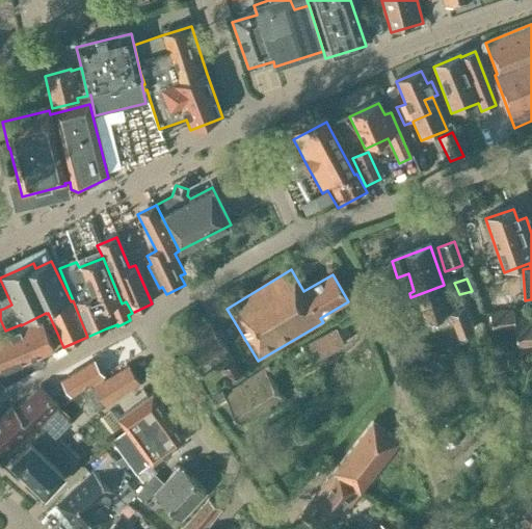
[(491,309),(481,279),(471,283),(481,313),(491,309)]
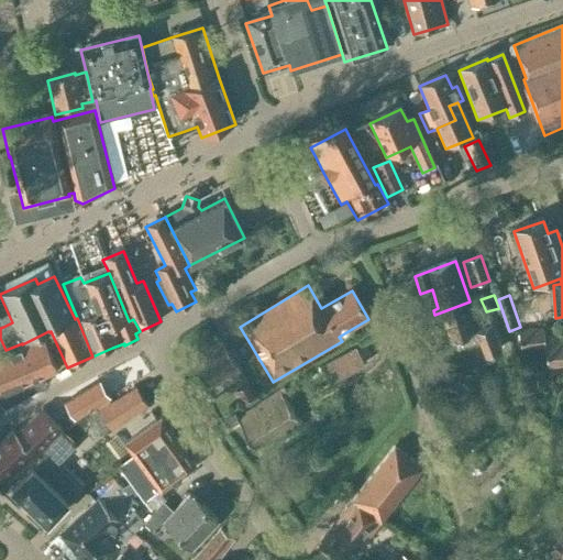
[(1,298),(0,298),(0,318),(1,319),(0,319),(3,327),(12,322),(1,298)]
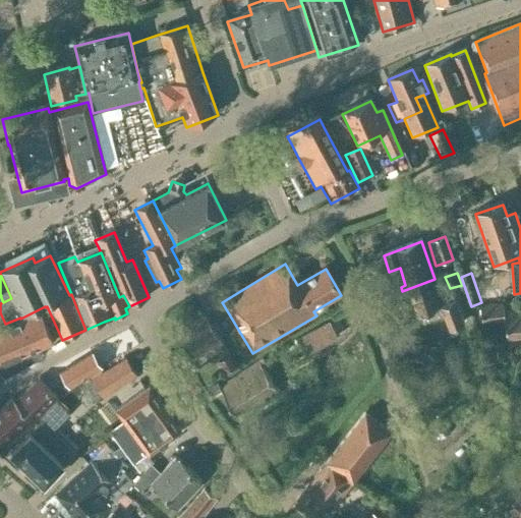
[(435,279),(402,291),(405,299),(409,298),(415,318),(441,308),(448,331),(463,325),(455,302),(444,306),(441,298),(435,279)]
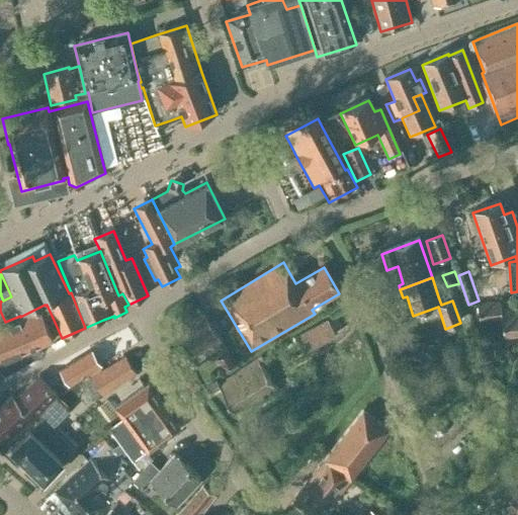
[(449,293),(438,296),(441,305),(452,301),(449,293)]
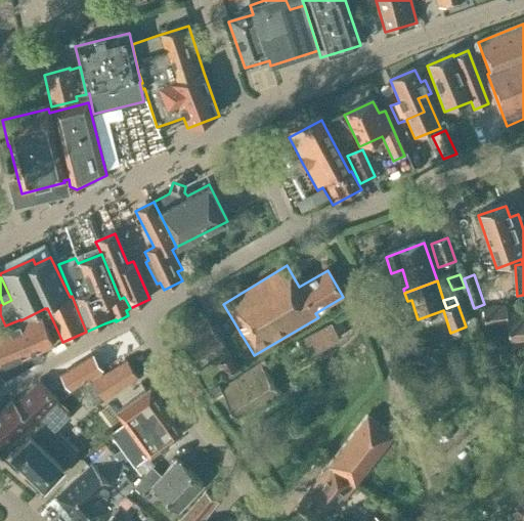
[(511,342),(523,339),(523,311),(522,312),(521,305),(482,310),(485,326),(508,322),(511,342)]
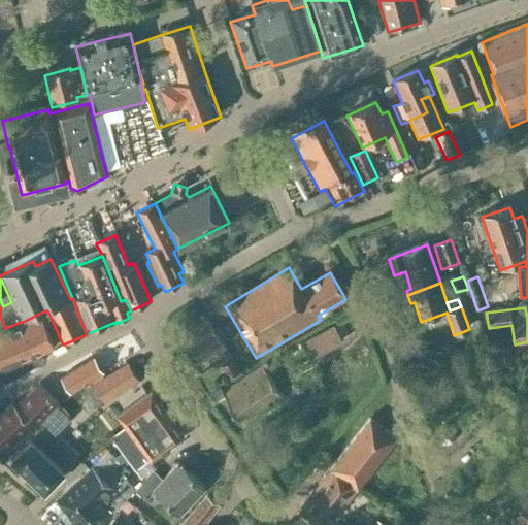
[(0,378),(32,364),(29,358),(38,354),(39,358),(51,353),(50,350),(54,348),(45,328),(54,324),(47,310),(46,312),(38,315),(40,319),(0,335),(0,378)]
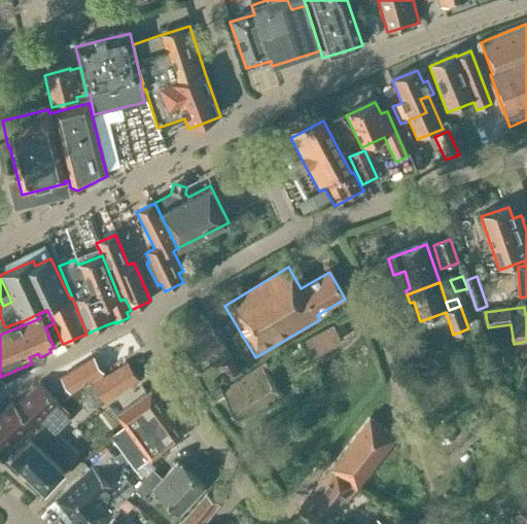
[(207,322),(183,337),(200,361),(224,347),(207,322)]
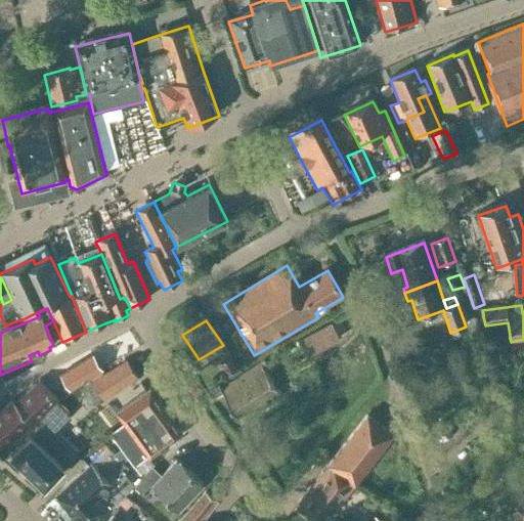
[(309,357),(339,341),(331,326),(301,342),(309,357)]
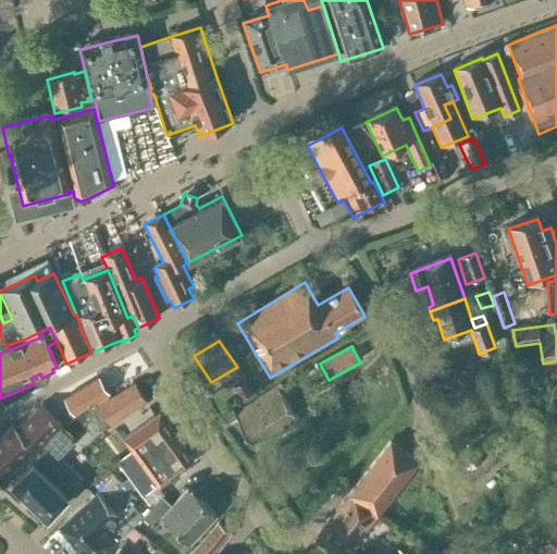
[(523,384),(539,382),(536,367),(521,369),(523,384)]
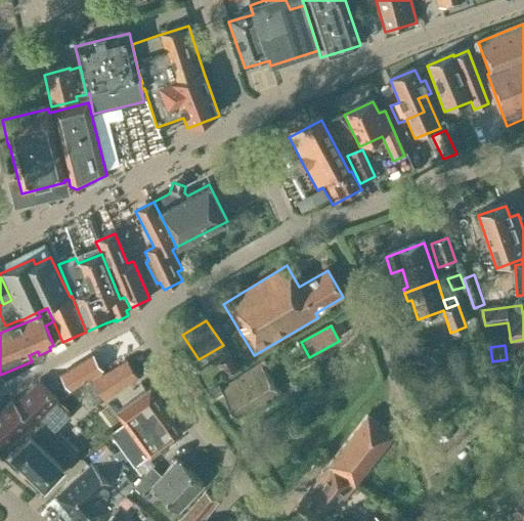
[(69,392),(101,372),(92,357),(59,377),(69,392)]
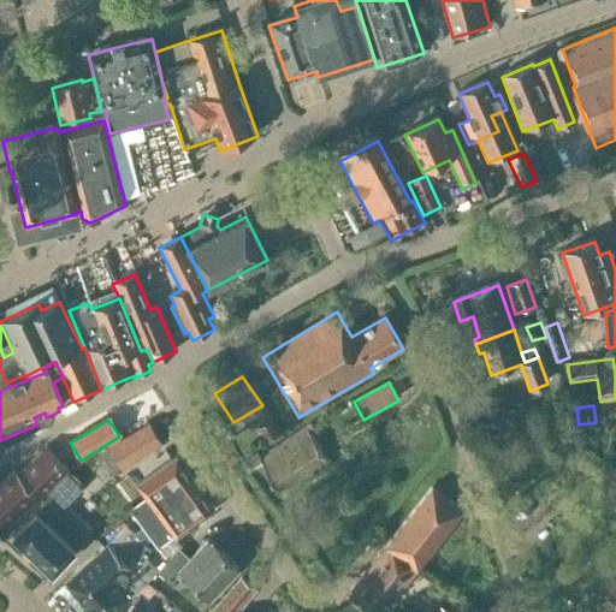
[(267,445),(279,437),(271,423),(259,431),(267,445)]
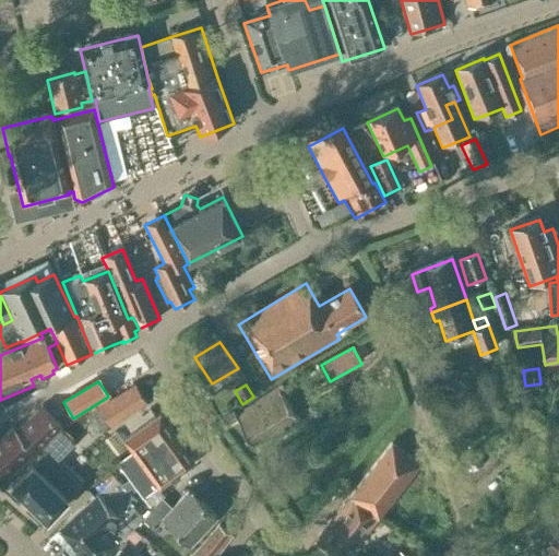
[(134,387),(97,410),(98,412),(109,428),(145,405),(134,387)]
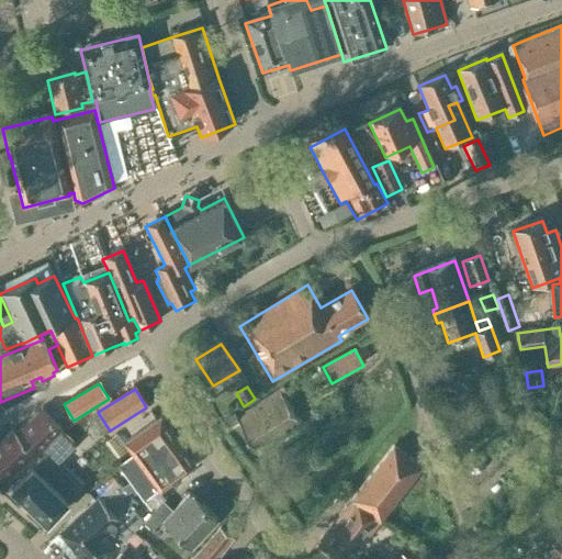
[(254,449),(296,422),(278,393),(236,421),(233,416),(224,423),(228,429),(237,424),(254,449)]
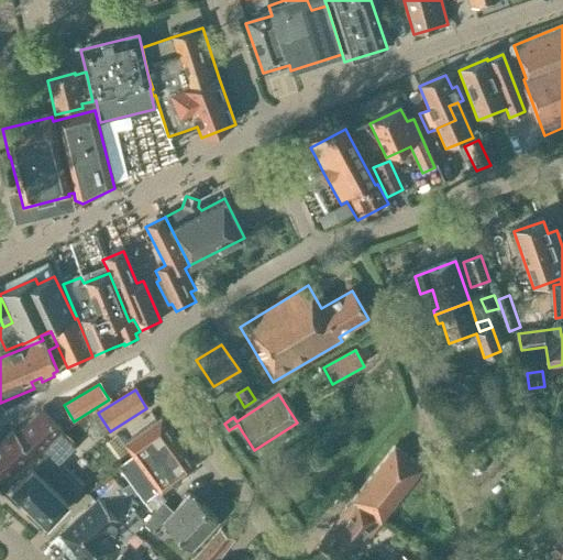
[(13,432),(4,440),(0,445),(0,493),(1,495),(40,458),(37,457),(63,431),(41,412),(17,436),(13,432)]
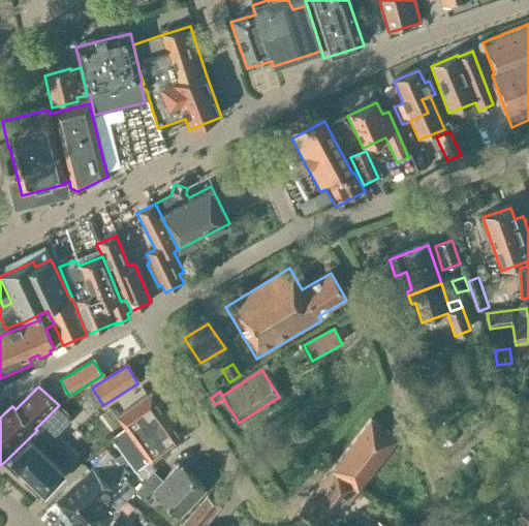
[(151,395),(118,420),(151,464),(184,440),(151,395)]
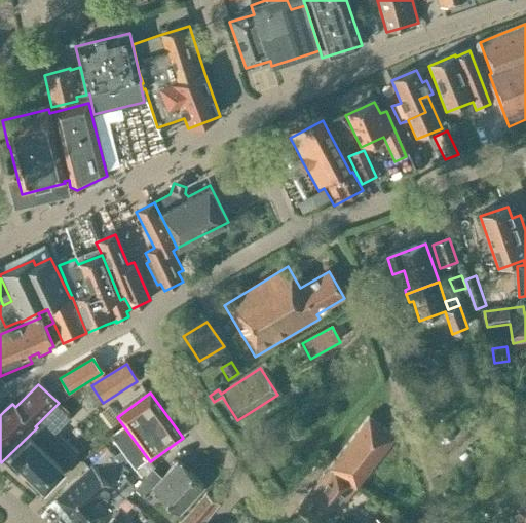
[(27,474),(59,442),(52,436),(69,420),(57,408),(38,426),(40,428),(11,457),(27,474)]
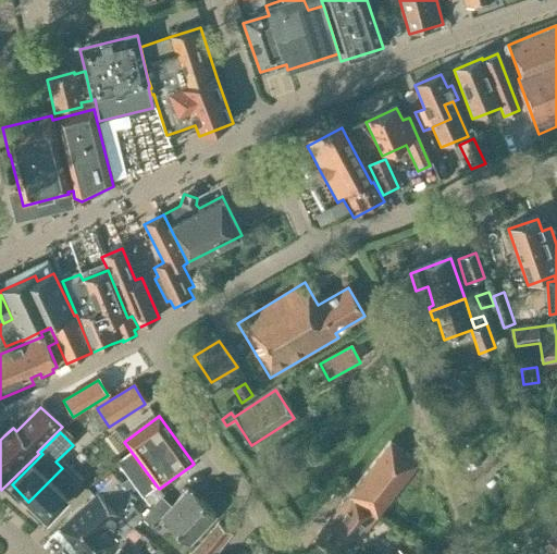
[(391,443),(350,495),(376,516),(418,464),(391,443)]
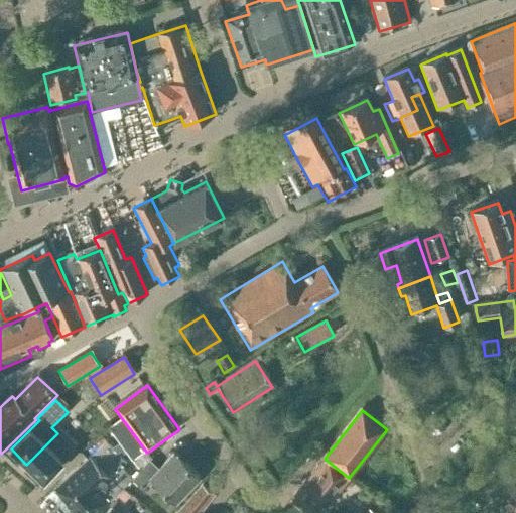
[(108,429),(114,437),(131,461),(132,462),(145,452),(120,419),(108,429)]
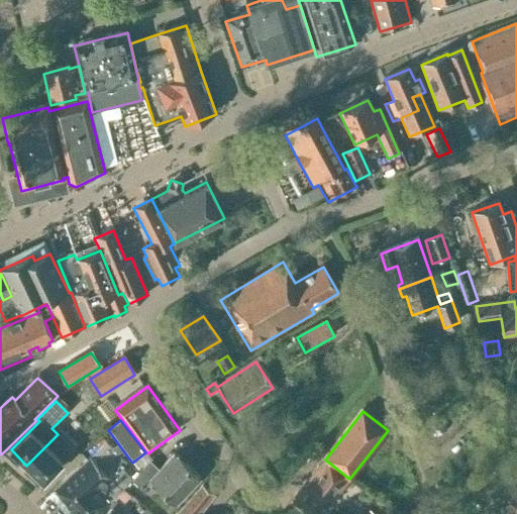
[(69,445),(58,434),(26,466),(43,483),(78,446),(73,441),(69,445)]
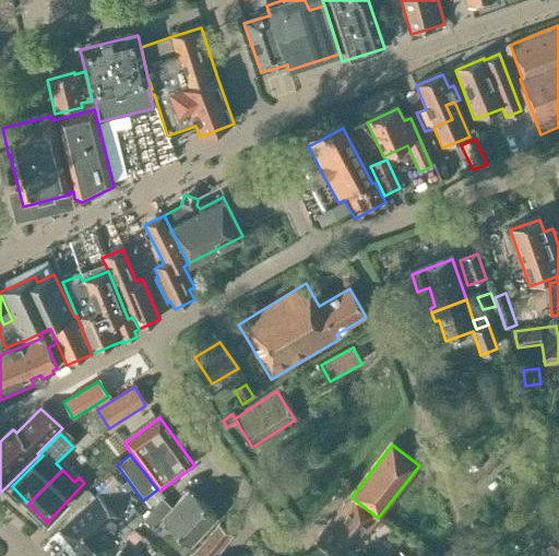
[(58,532),(81,555),(105,555),(129,534),(142,521),(131,509),(137,504),(115,482),(58,532)]
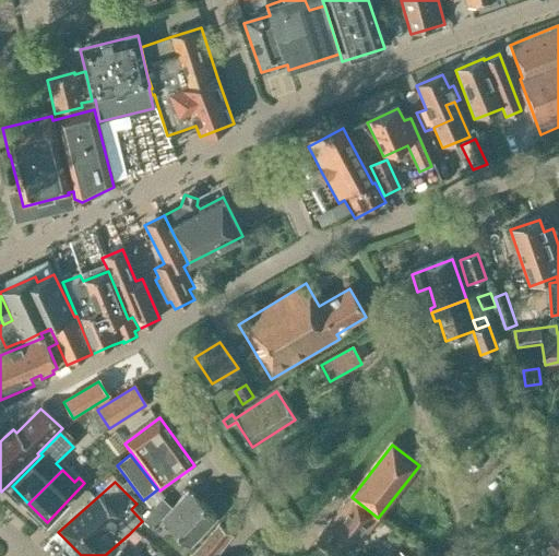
[(157,489),(143,500),(150,509),(163,498),(157,489)]
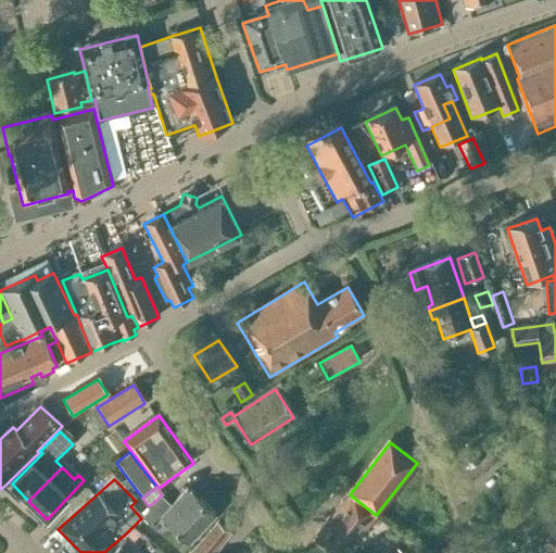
[(189,543),(215,515),(191,492),(189,493),(187,491),(171,507),(161,499),(142,518),(153,527),(162,517),(189,543)]
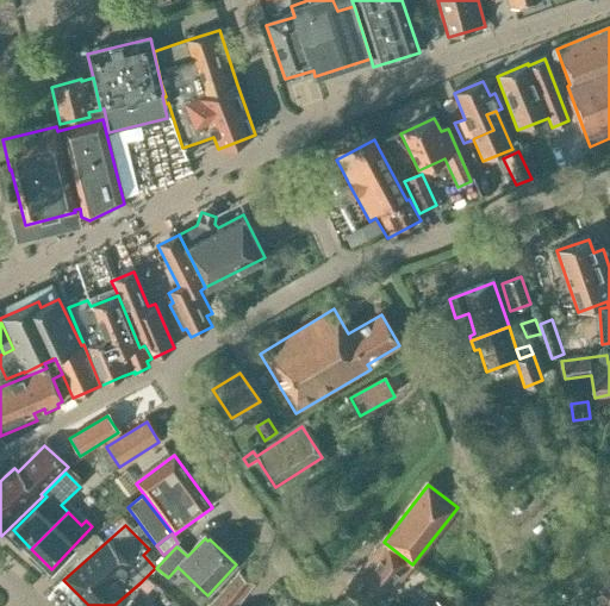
[(384,542),(343,593),(360,605),(374,605),(387,589),(392,593),(412,567),(411,566),(412,564),(384,542)]
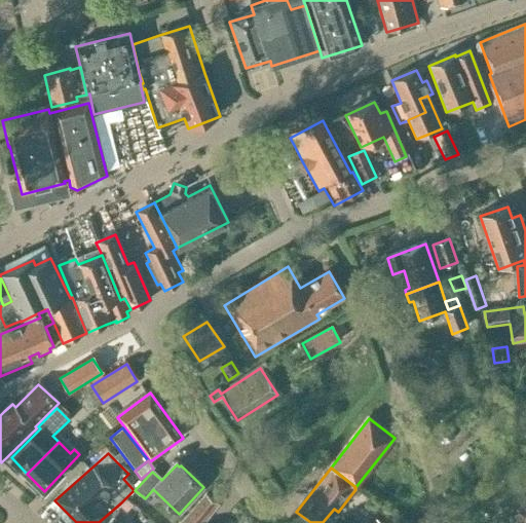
[(203,522),(205,520),(218,505),(207,494),(183,522),(203,522)]
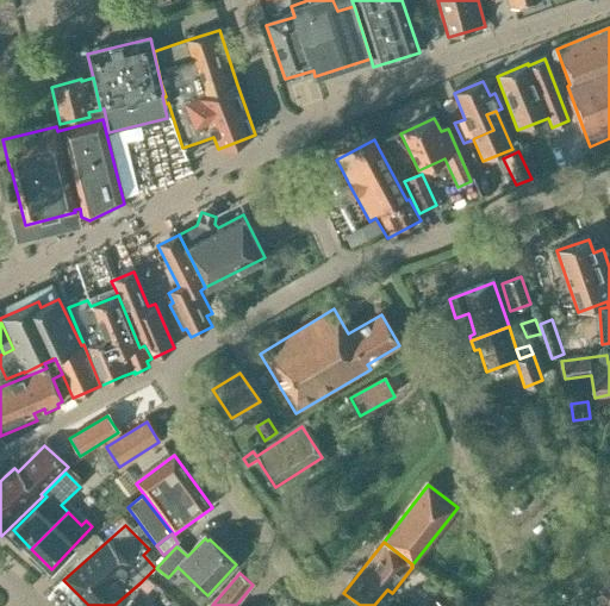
[(609,605),(609,583),(607,582),(595,599),(603,605),(609,605)]
